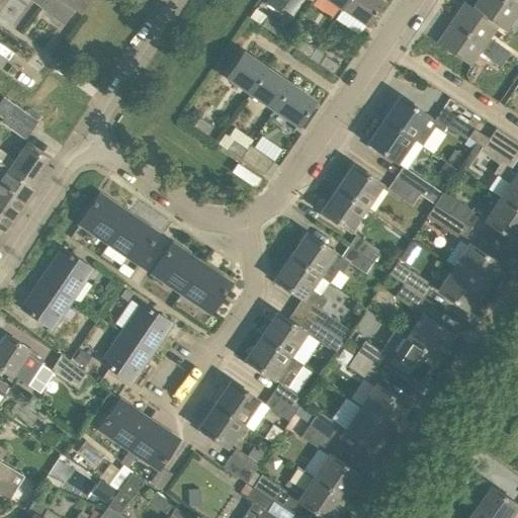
[(79,0),(44,0),(40,5),(63,22),(79,0)]
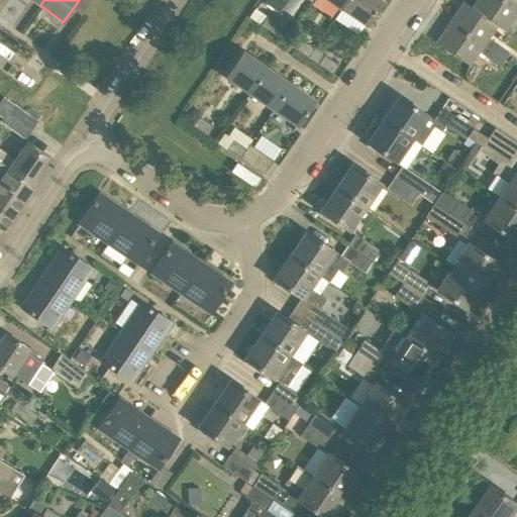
[(266,0),(265,2),(280,13),(289,0),(266,0)]
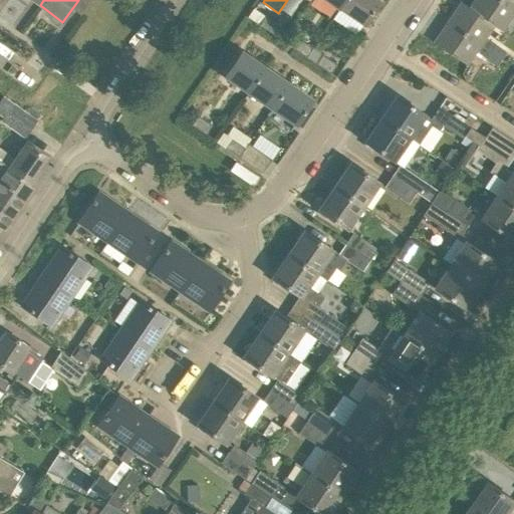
[(325,0),(340,10),(346,0),(325,0)]
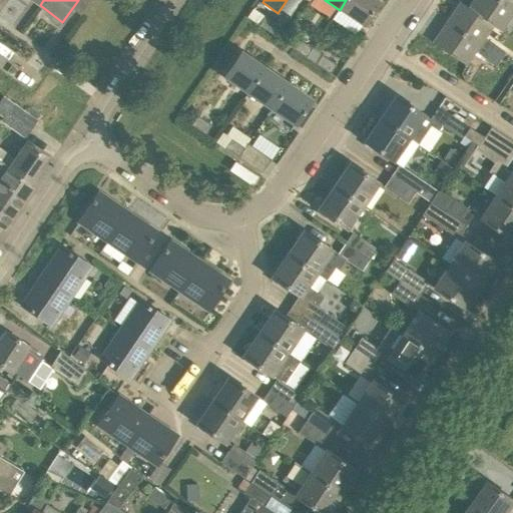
[(380,2),(377,0),(346,0),(340,10),(363,26),(380,2)]
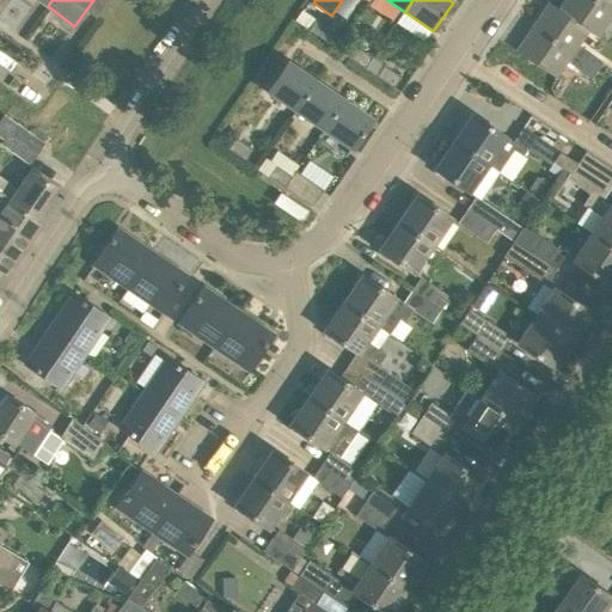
[(599,36),(609,23),(611,16),(611,12),(593,0),(564,0),(558,10),(588,31),(589,30),(599,36)]
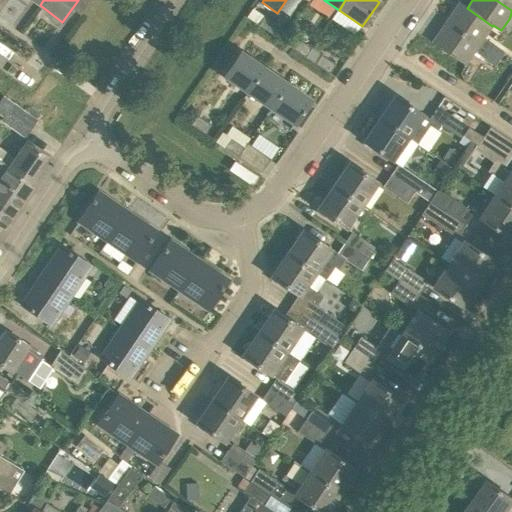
[(511,0),(496,0),(511,10),(511,0)]
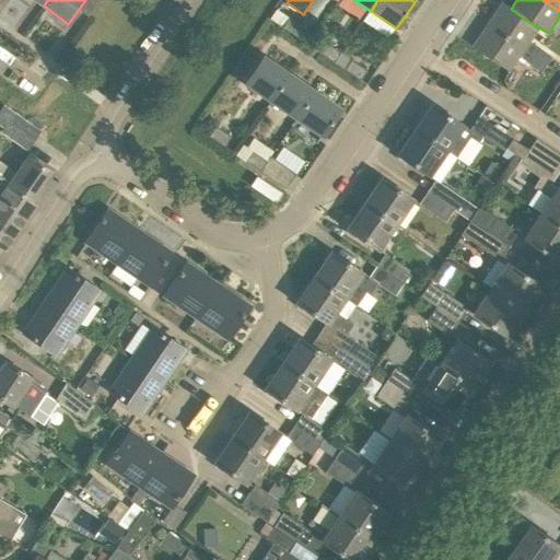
[(487,25),(523,49),(529,42),(538,28),(511,9),(502,3),(487,25)]
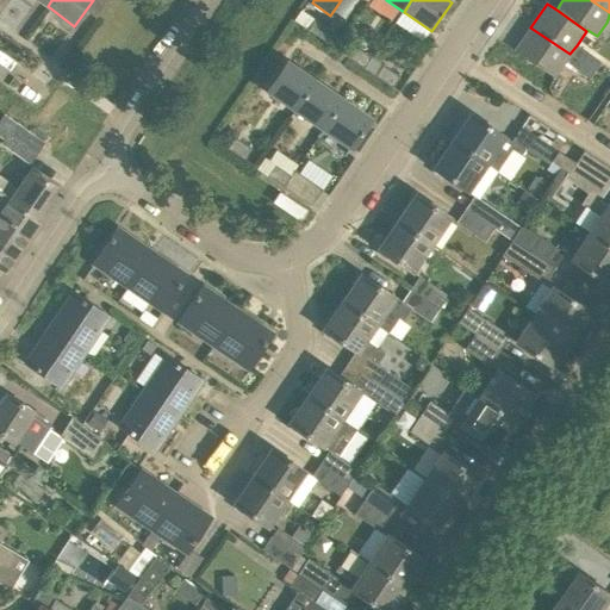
[(332,31),(316,20),(309,31),(325,42),(332,31)]
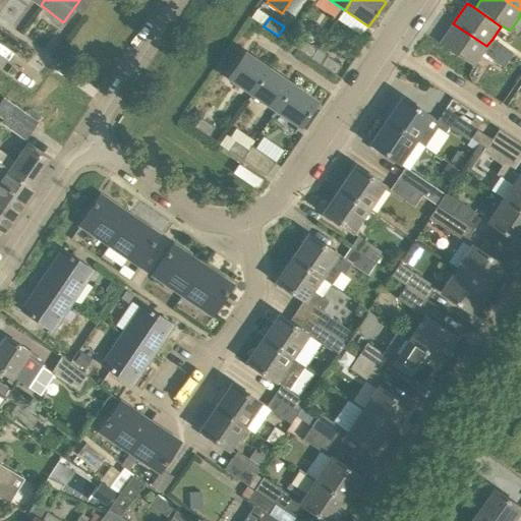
[(473,67),(482,54),(486,46),(453,23),(439,44),(473,67)]
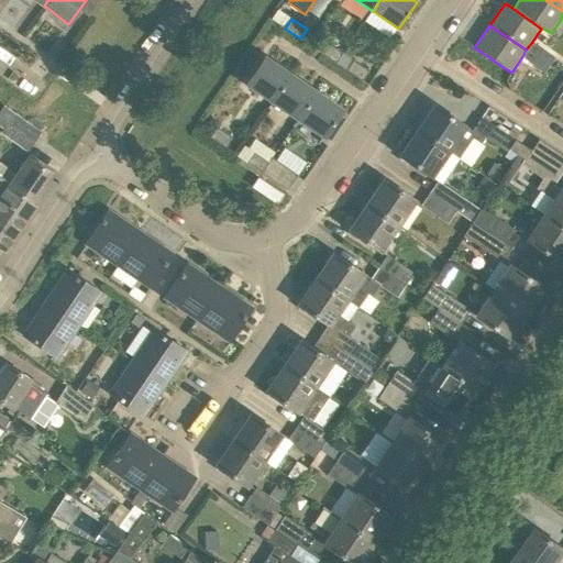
[(326,43),(320,53),(319,54),(334,64),(342,54),(326,43)]
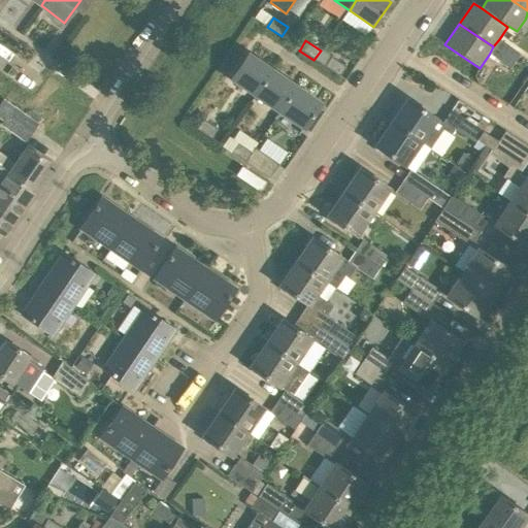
[(504,55),(515,62),(520,53),(509,46),(504,55)]
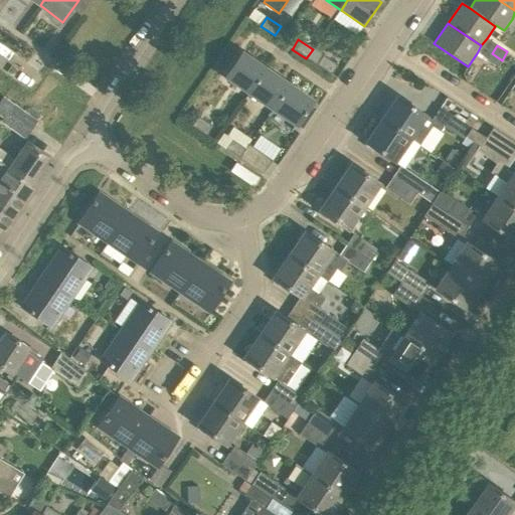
[(248,94),(265,69),(240,52),(224,77),(248,94)]
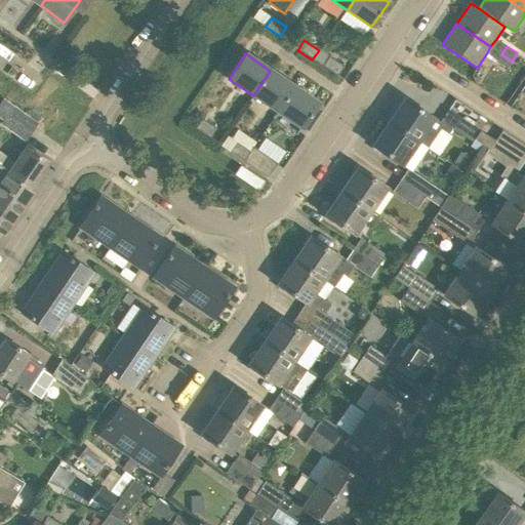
[(507,68),(512,62),(501,54),(496,62),(507,68)]
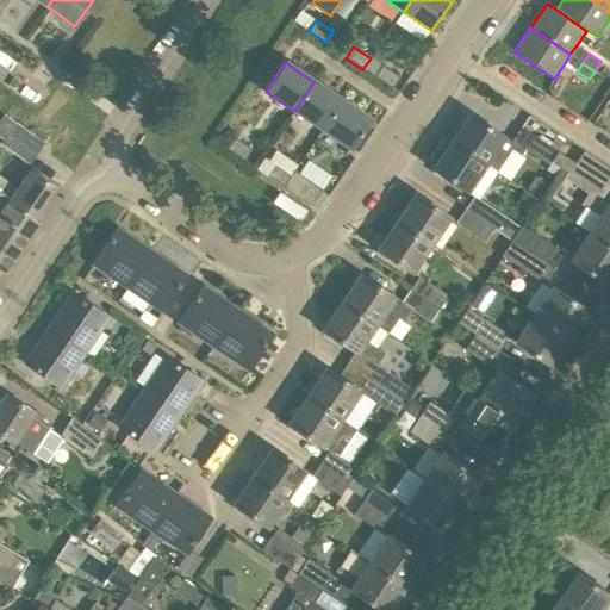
[(398,78),(381,67),(374,78),(392,88),(398,78)]
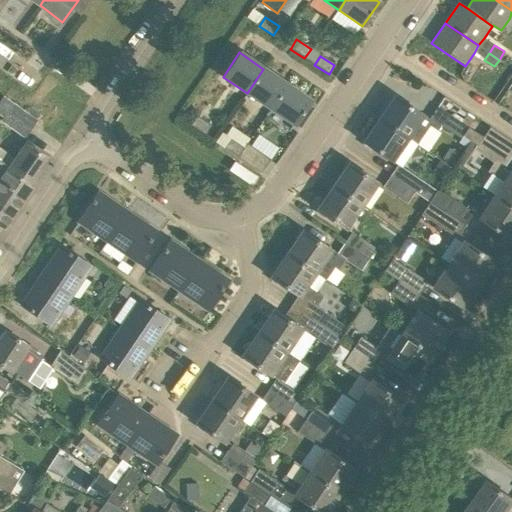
[(270,108),(287,84),(263,69),(247,93),(270,108)]
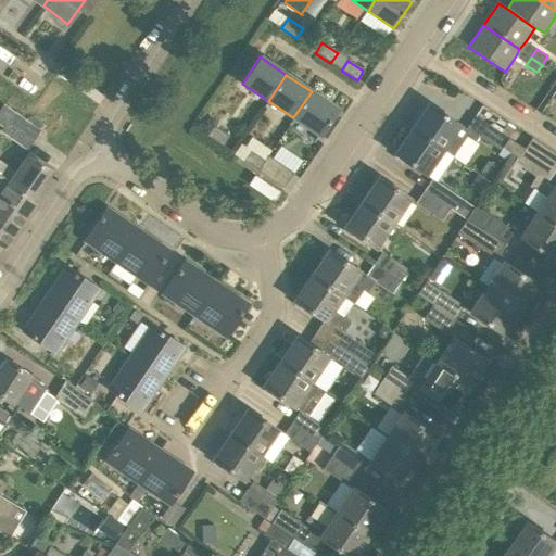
[(338,110),(312,91),(293,117),(319,136),(338,110)]
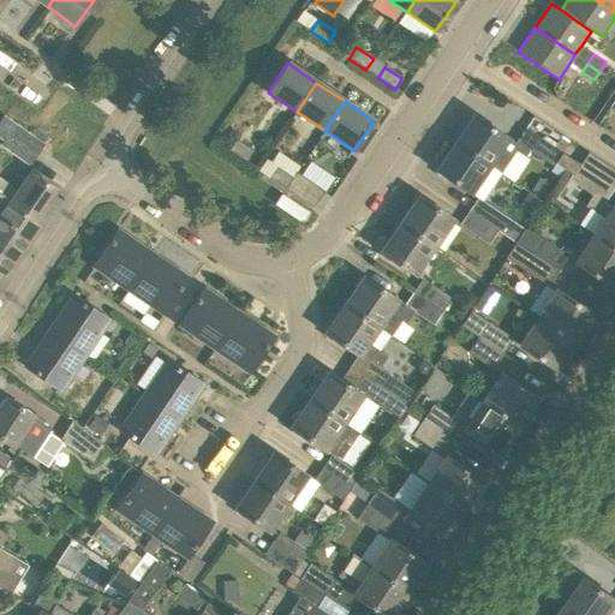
[(43,144),(16,125),(4,117),(0,121),(0,138),(5,142),(3,144),(30,163),(43,144)]
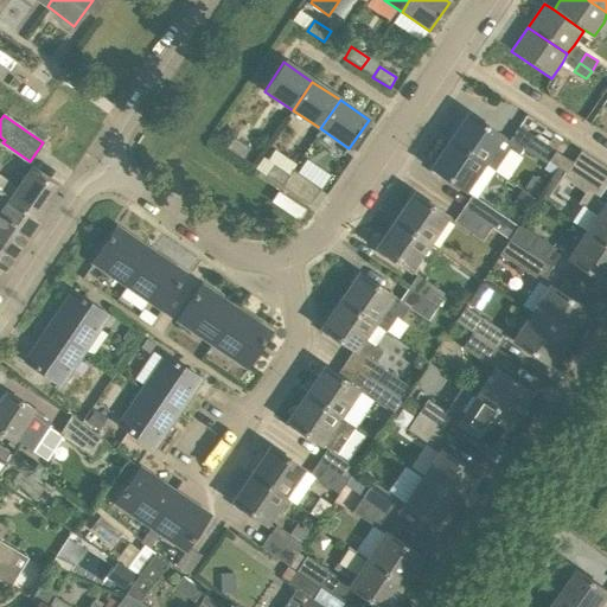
[(452,141),(484,164),(484,163),(496,170),(510,148),(518,154),(523,148),(547,164),(548,161),(549,161),(555,152),(519,128),(511,141),(470,115),(452,141)]
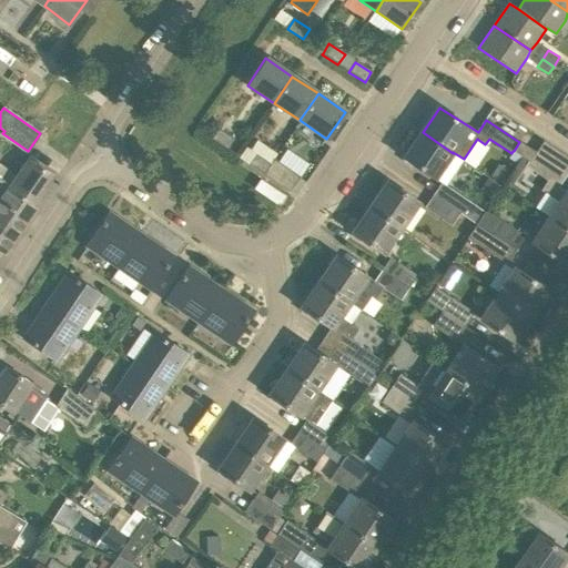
[(219,128),(212,138),(227,149),(234,139),(219,128)]
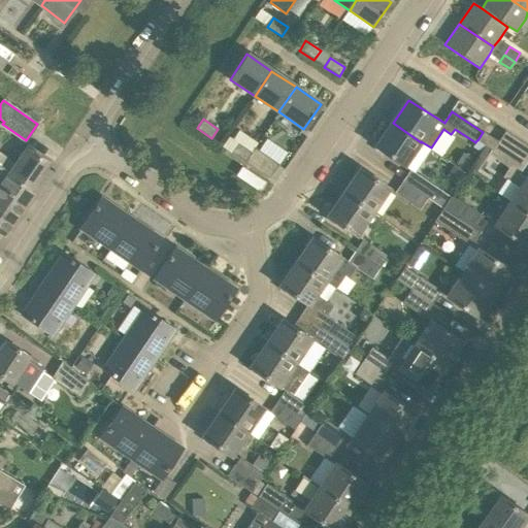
[(432,151),(421,142),(393,123),(376,147),(409,170),(402,180),(428,198),(443,208),(451,197),(417,173),(432,151)]
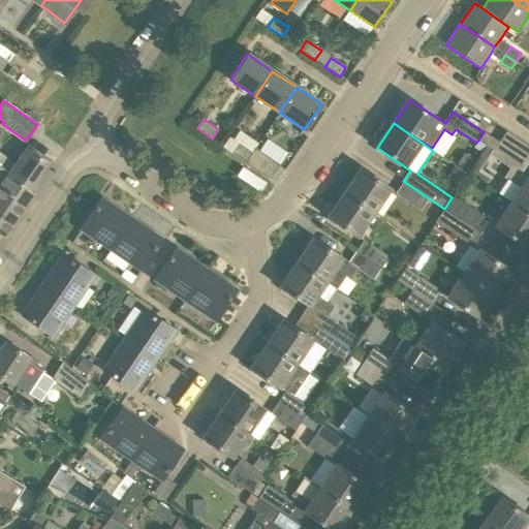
[(491,150),(489,154),(509,168),(503,177),(521,189),(511,203),(528,214),(528,180),(520,174),(528,161),(528,160),(528,146),(505,131),(499,143),(494,152),(491,150)]
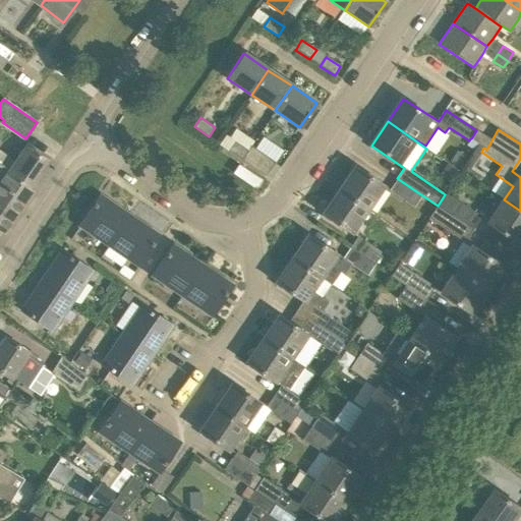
[(476,130),(471,138),(478,143),(484,148),(483,148),(486,150),(491,140),(476,130)]
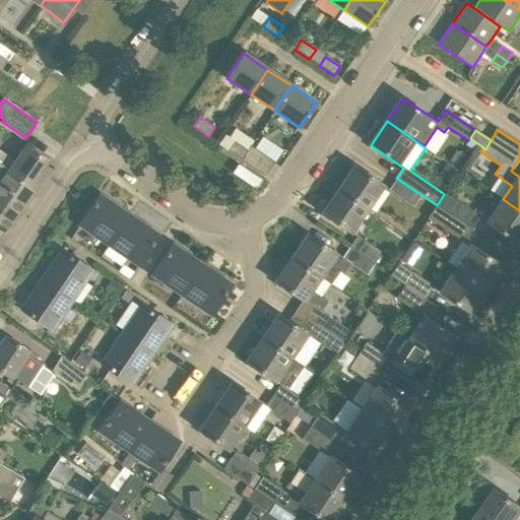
[(241,159),(248,149),(234,140),(228,149),(241,159)]
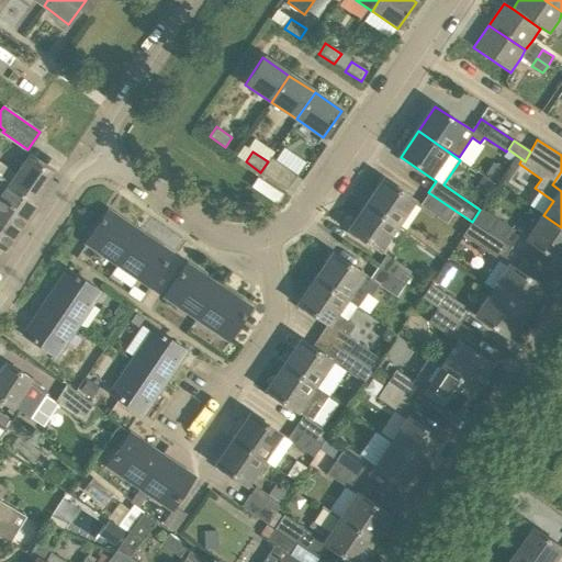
[(521,159),(523,159),(516,155),(513,160),(512,161),(518,166),(519,164),(521,159)]
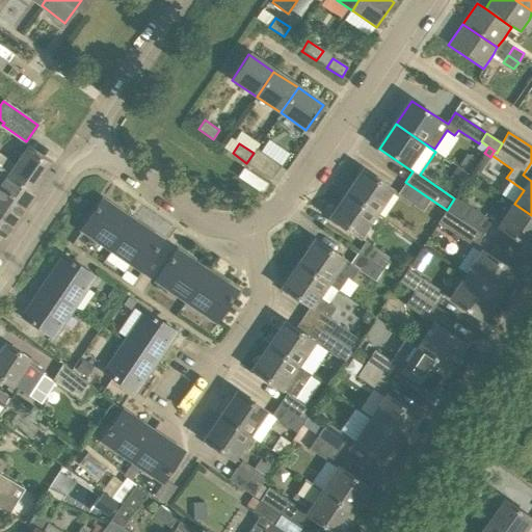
[(50,164),(27,149),(16,164),(0,153),(0,184),(1,185),(1,187),(27,205),(33,194),(30,192),(50,164)]
